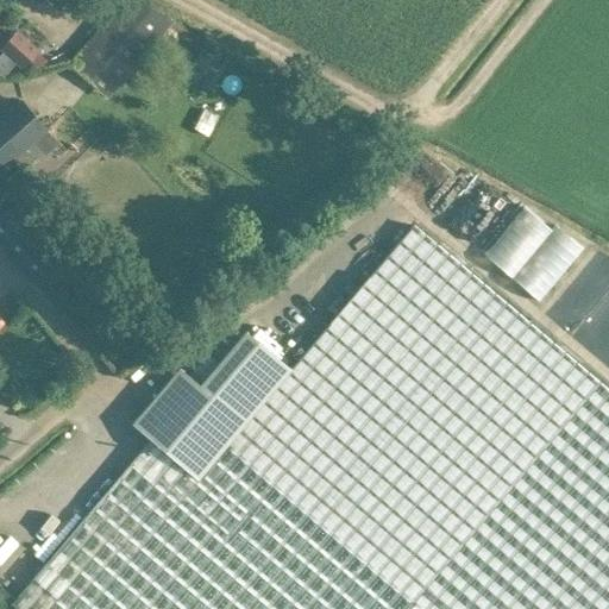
[(118,14),(73,68),(105,95),(171,19),(140,0),(120,0),(114,11),(115,12),(118,14)]
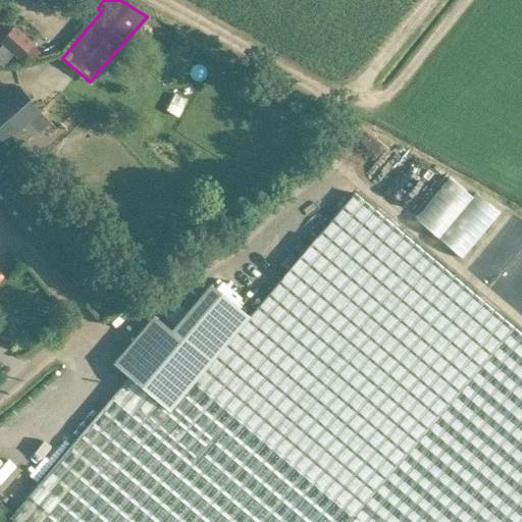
[(0,42),(2,44),(0,46),(0,63),(2,65),(12,54),(18,59),(33,42),(13,24),(0,38),(0,42)]
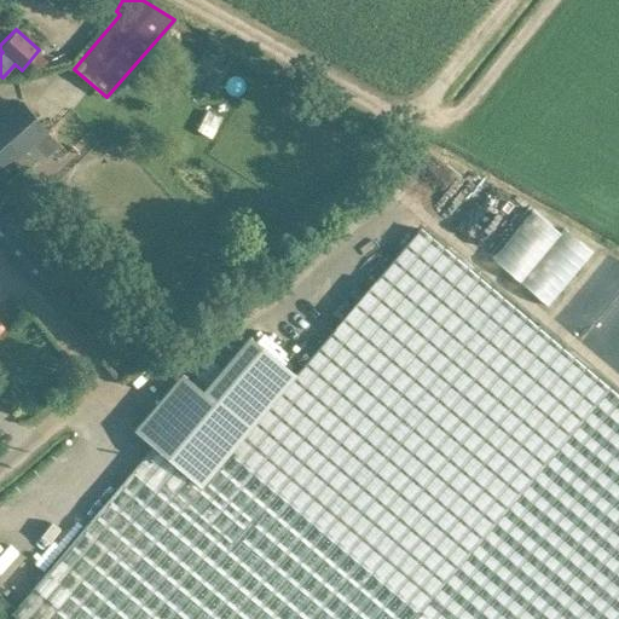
[(0,172),(13,160),(27,175),(48,156),(35,142),(46,132),(21,103),(0,120),(0,172)]
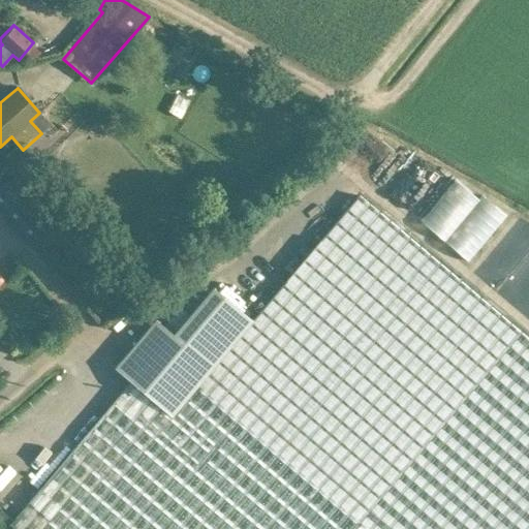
[(0,212),(30,245),(57,219),(0,157),(0,212)]
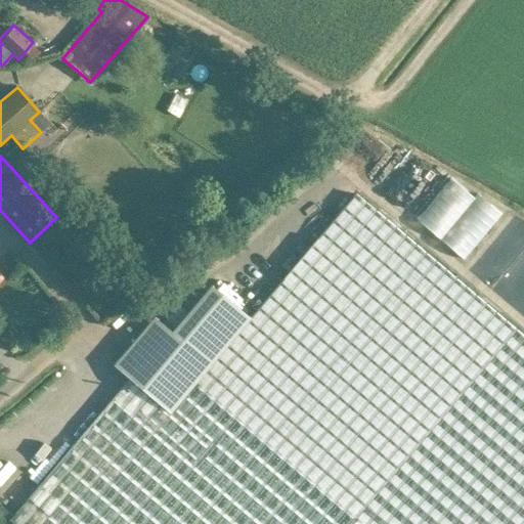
[(523,310),(523,231),(467,186),(448,209),(447,208),(427,233),(523,310)]
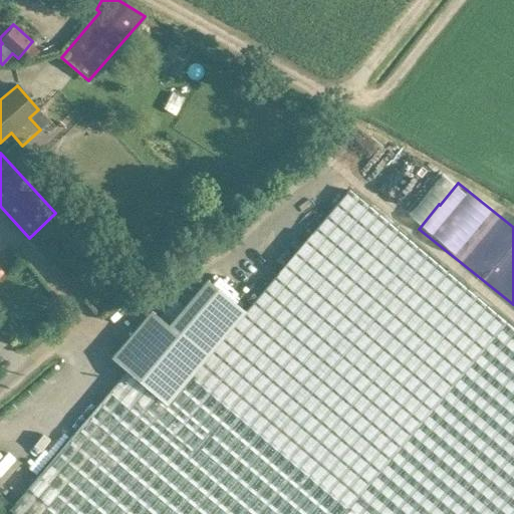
[(9,509),(14,513),(513,513),(513,329),(348,189),(165,405),(125,370),(84,418),(65,443),(9,509)]
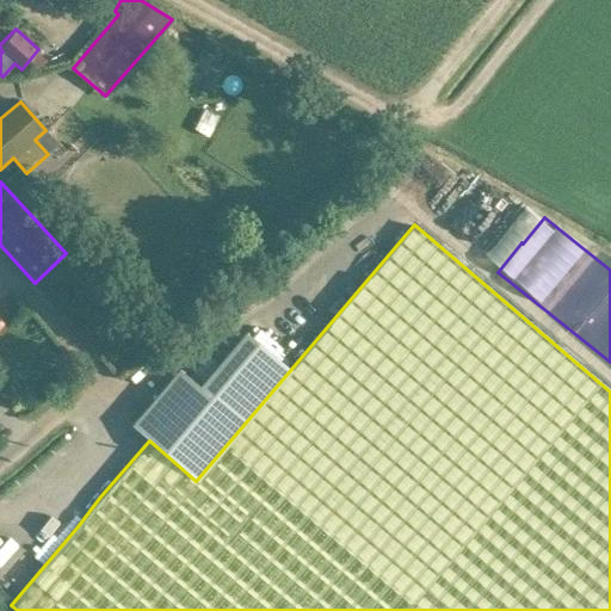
[(291,368),(245,328),(198,382),(180,368),(131,424),(196,481),(291,368)]
